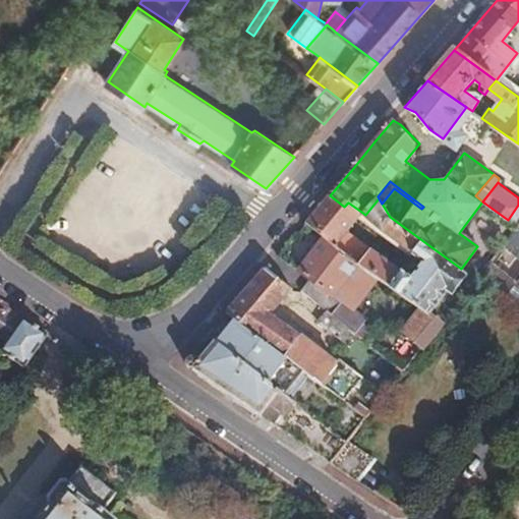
[(465,271),(461,269),(390,217),(383,227),(424,258),(410,277),(347,230),(361,212),(348,203),(344,207),(330,195),(306,222),(326,238),(358,263),(418,307),(402,330),(409,335),(418,341),(421,344),(440,322),(426,311),(445,288),(450,291),(465,271)]
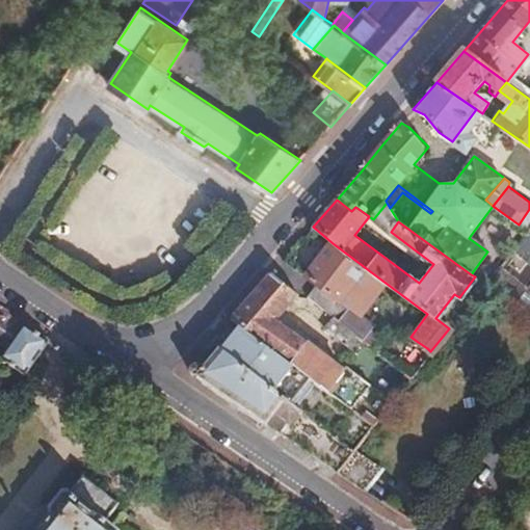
[(469,238),(487,252),(493,245),(474,231),(469,238)]
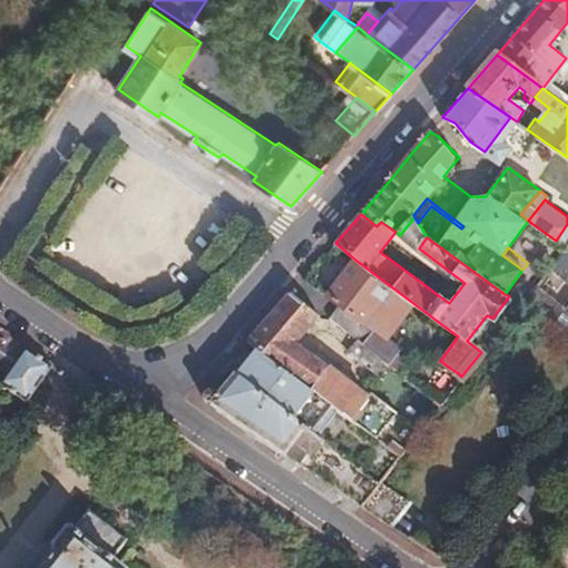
[(538,281),(520,305),(567,339),(567,250),(564,247),(538,281)]
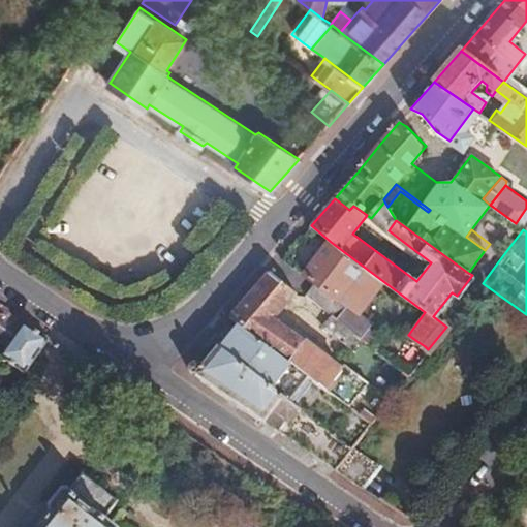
[(364,267),(331,242),(305,275),(315,283),(307,296),(341,322),(361,338),(371,323),(339,299),(364,267)]
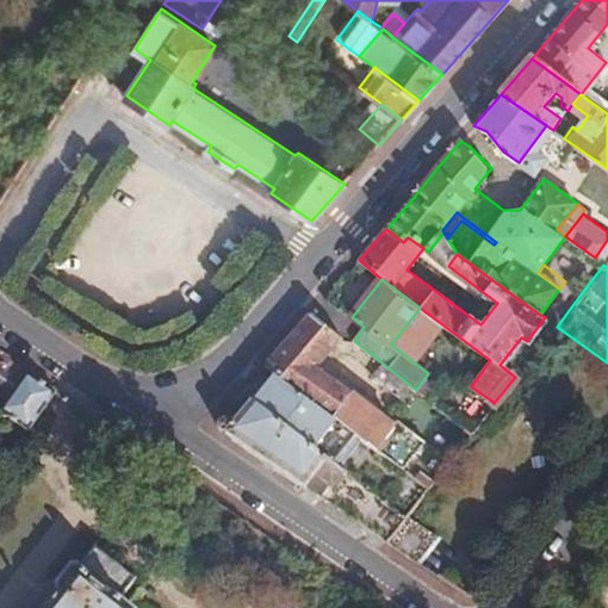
[(576,301),(559,289),(540,315),(545,317),(557,327),(576,301)]
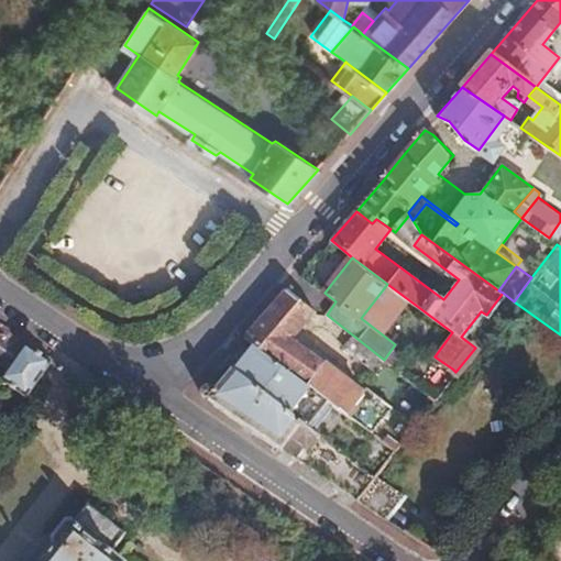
[(264,352),(330,400),(341,409),(355,389),(358,387),(294,340),(314,312),(286,290),(244,338),(254,344),(264,352)]
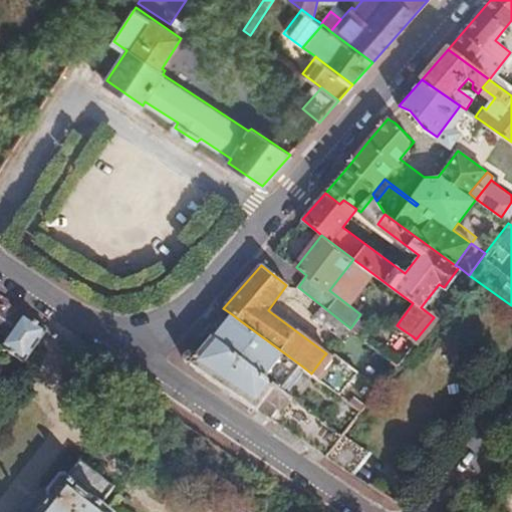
[(0,326),(9,332),(2,342),(24,358),(46,327),(0,296),(0,326)]
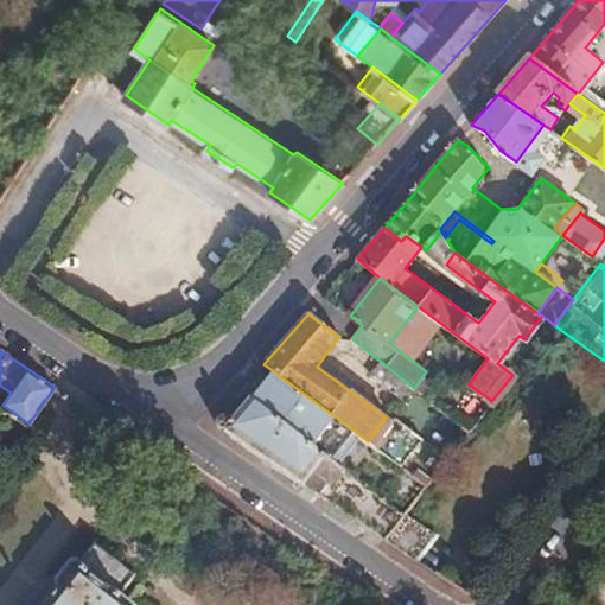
[(414,388),(392,370),(383,381),(406,397),(414,388)]
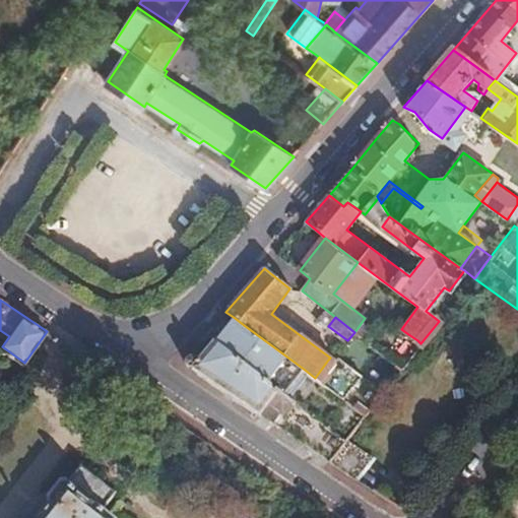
[(224,348),(285,394),(305,370),(244,325),(235,318),(215,340),(224,348)]
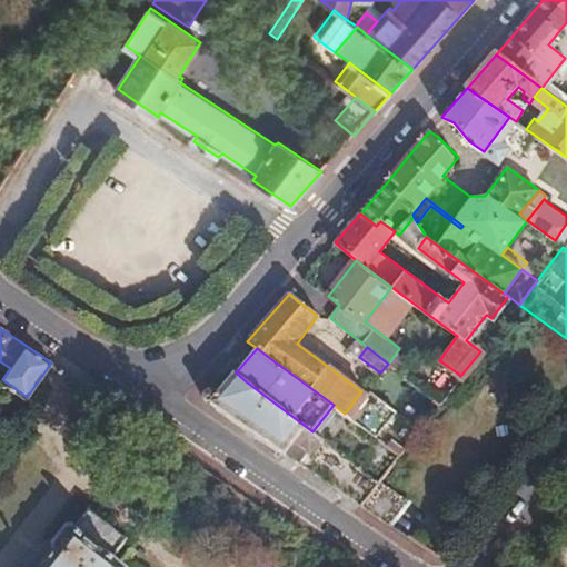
[(457,372),(447,366),(440,372),(451,380),(457,372)]
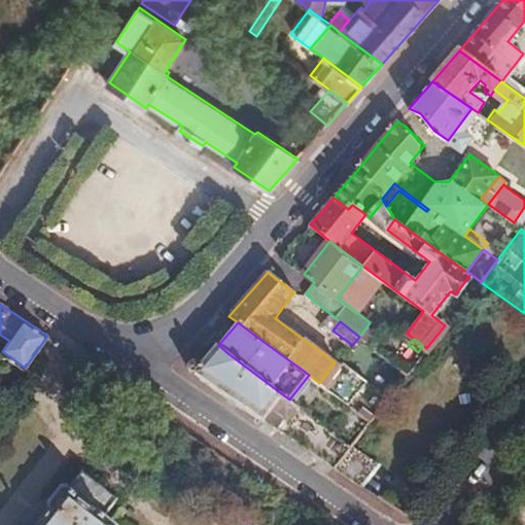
[(278,429),(334,466),(350,446),(335,434),(289,399),(228,353),(218,345),(213,342),(199,360),(191,358),(187,362),(186,366),(187,369),(204,379),(278,429)]
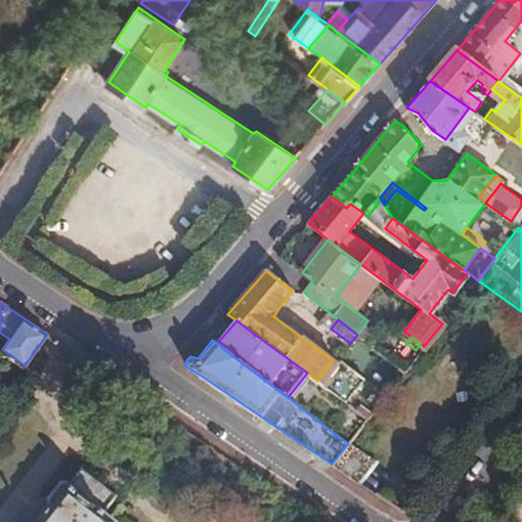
[(331,362),(317,381),(332,392),(346,374),(331,362)]
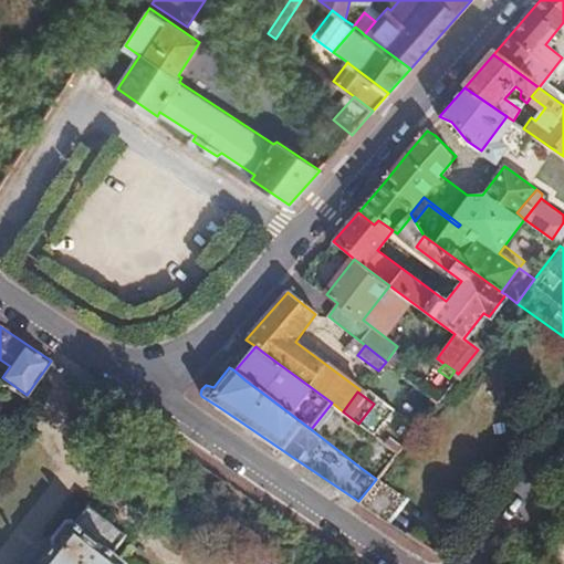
[(410,421),(417,426),(426,416),(419,410),(410,421)]
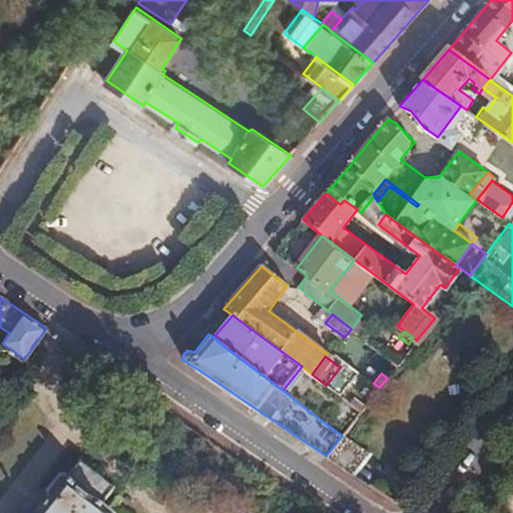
[(327,424),(342,436),(361,410),(346,399),(327,424)]
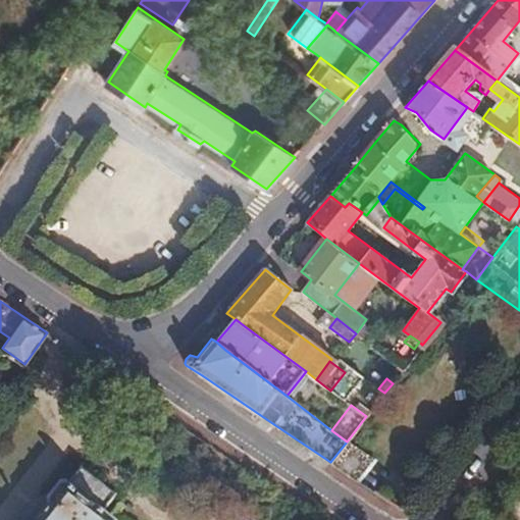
[(347,442),(330,462),(355,478),(370,459),(347,442)]
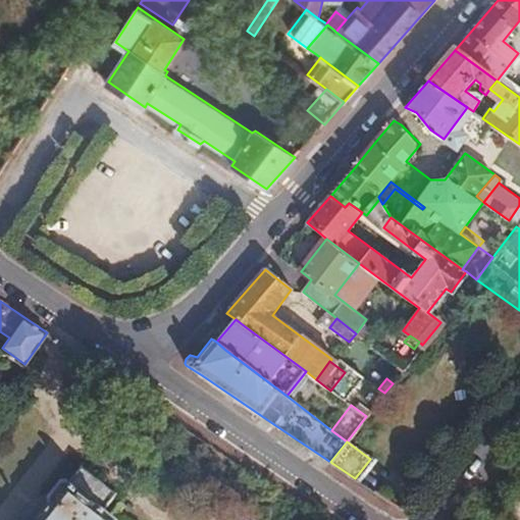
[(110,519),(113,517),(102,507),(113,491),(78,465),(65,481),(57,482),(45,500),(49,502),(36,519),(110,519)]
